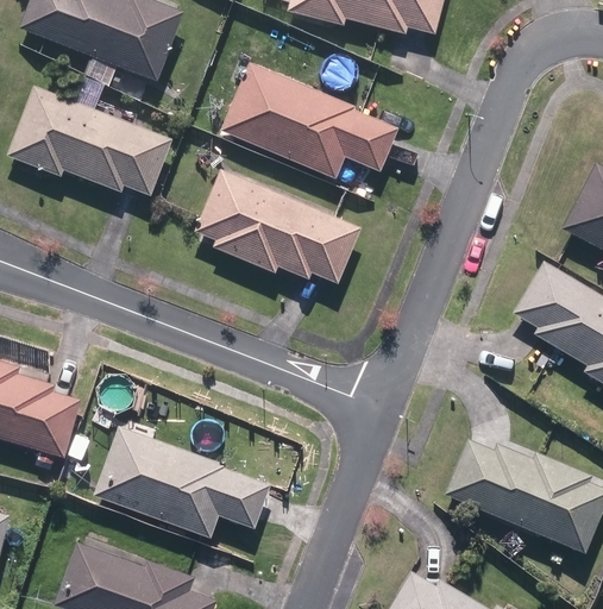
[(29,0),(19,29),(158,82),(184,12),(152,0),(29,0)]
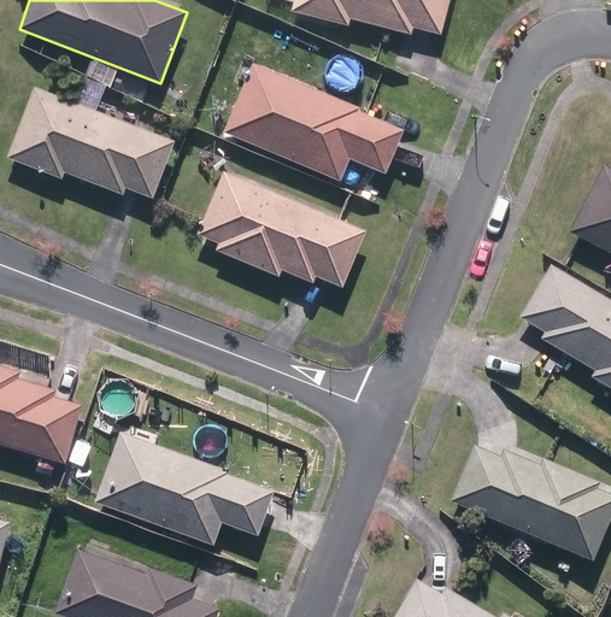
[(412,28),(442,35),(451,0),(293,0),(291,12),(348,27),(351,21),(411,35),(412,28)]
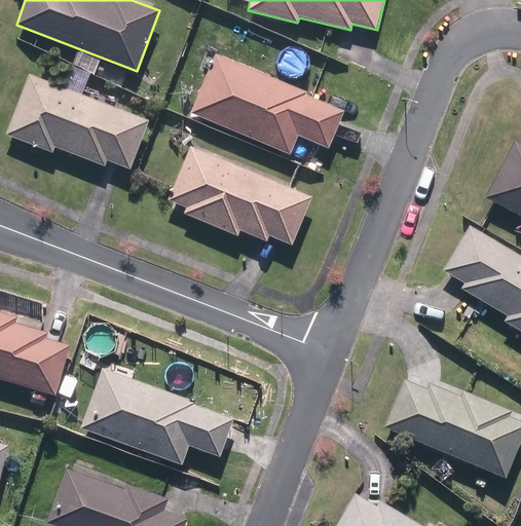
[(190,112),(291,155),(299,137),(329,149),(345,111),(306,95),(307,92),(216,53),(190,112)]
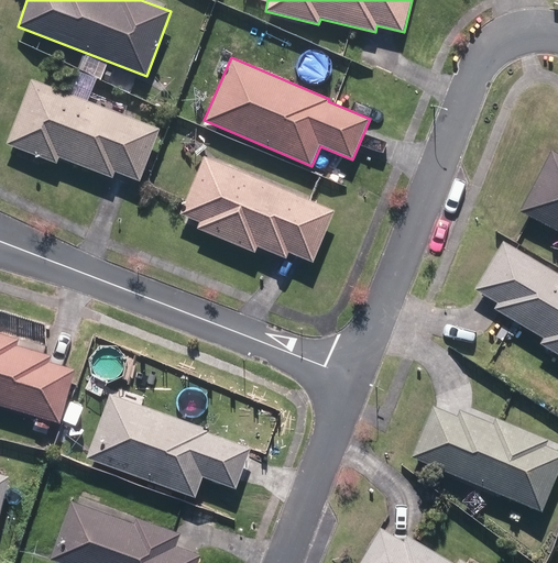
[(116,172),(140,181),(160,130),(31,79),(6,145),(57,165),(59,158),(112,178),(116,172)]
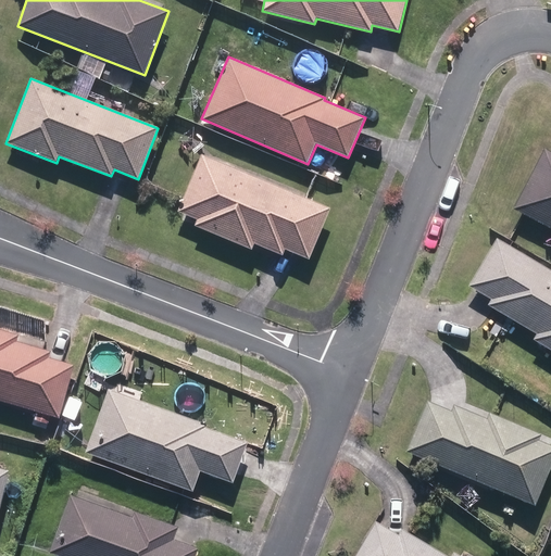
[(514,211),(550,228),(550,152),(545,149),(514,211)]
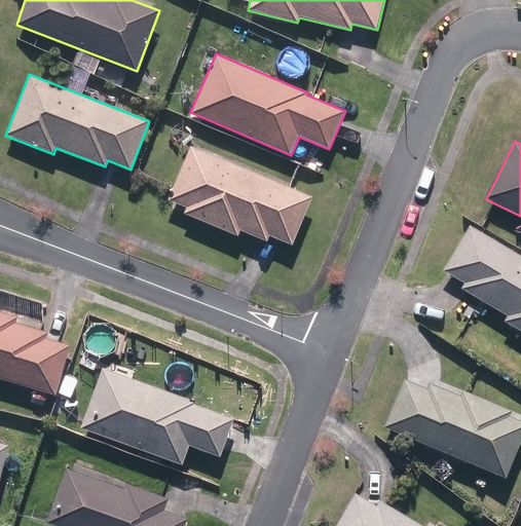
[(269,235),(292,245),(311,196),(190,146),(168,200),(185,208),(183,214),(237,236),(239,230),(266,241),(269,235)]
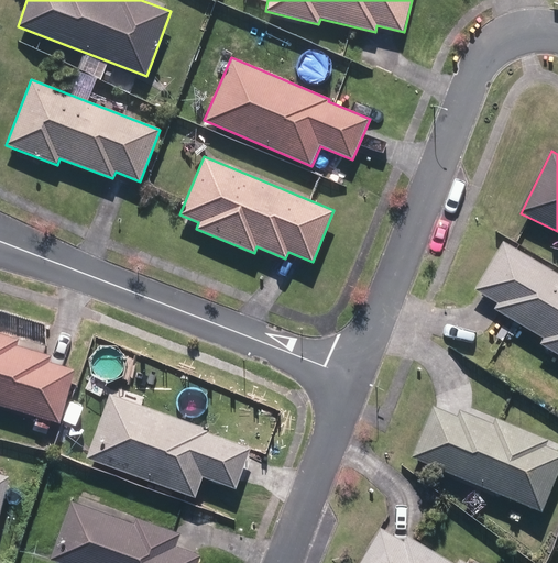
[(557,274),(504,242),(476,290),(498,304),(494,308),(544,338),(539,344),(557,354),(557,274)]
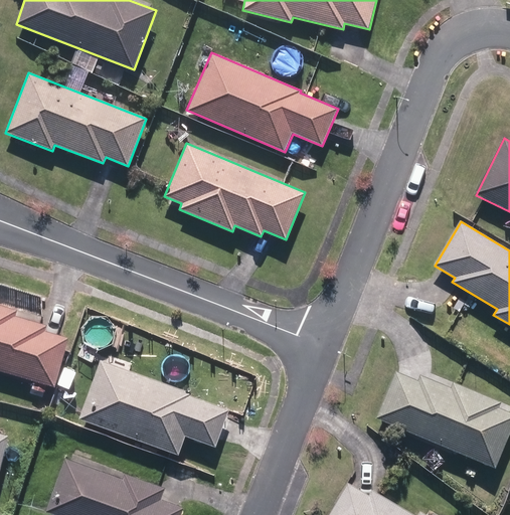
[(0,370),(55,387),(69,338),(45,331),(47,326),(15,317),(17,310),(0,304),(0,370)]
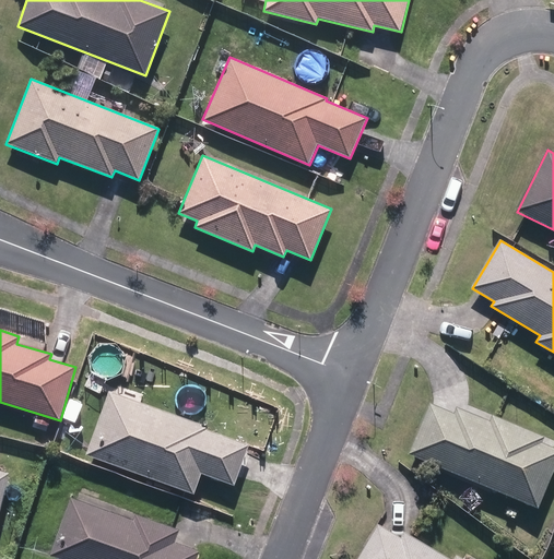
[(208,427),(109,391),(86,455),(193,495),(201,474),(234,486),(249,445),(207,430),(208,427)]
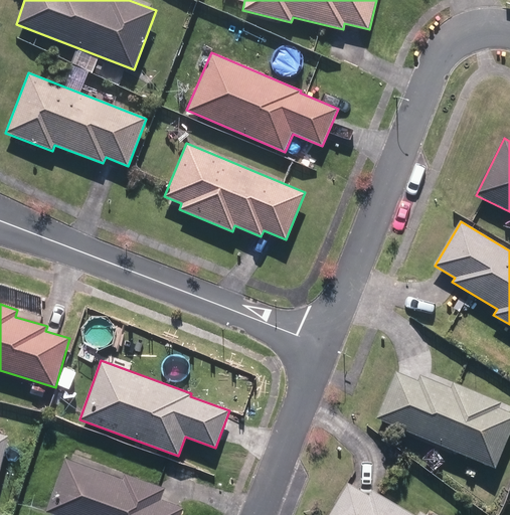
[(377,418),(495,468),(509,433),(509,411),(500,407),(502,402),(454,381),(451,388),(420,376),(418,380),(396,371),(377,418)]
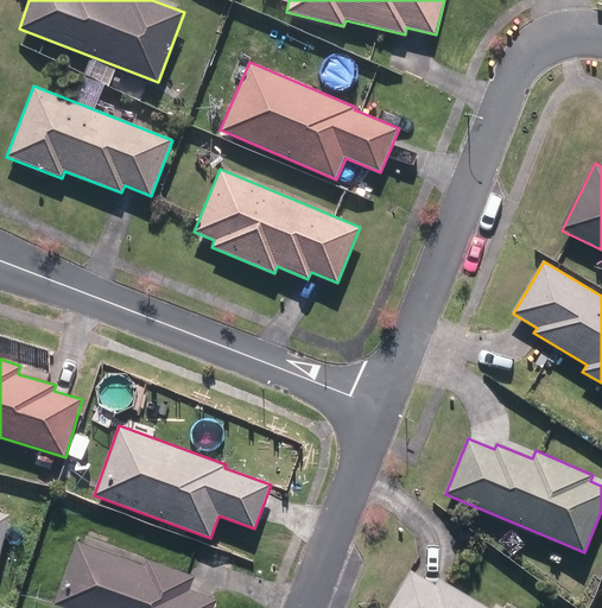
[(87,444),(76,441),(68,464),(78,468),(87,444)]
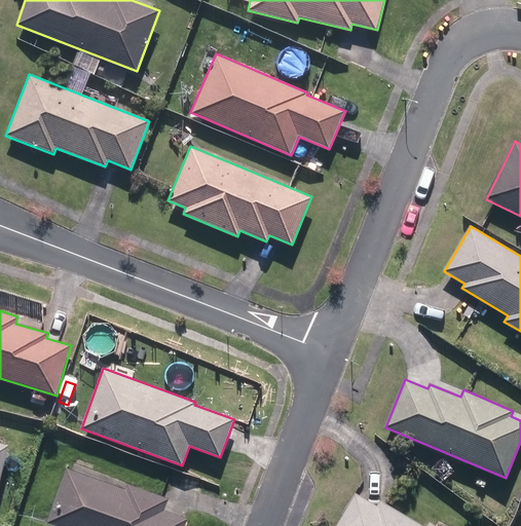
[(60,423),(65,409),(58,406),(52,420),(60,423)]
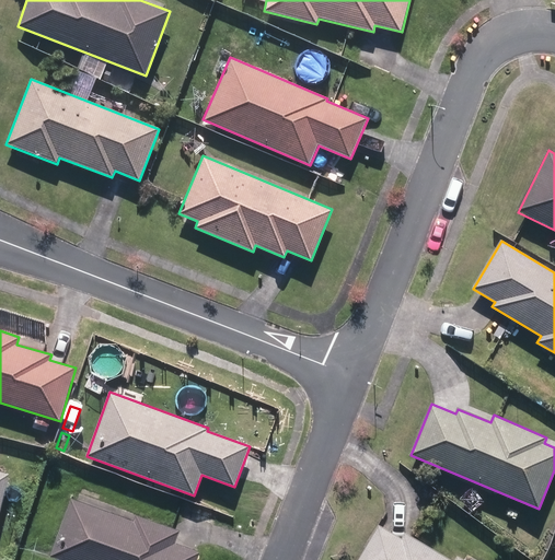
[(0,512),(10,474),(0,470),(0,512)]
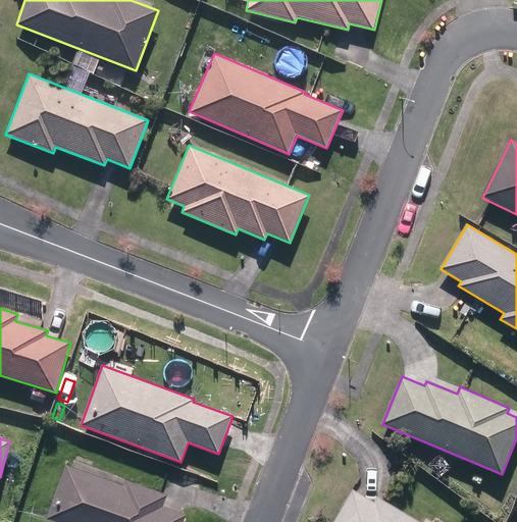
[(151,471),(165,475),(169,464),(155,459),(151,471)]
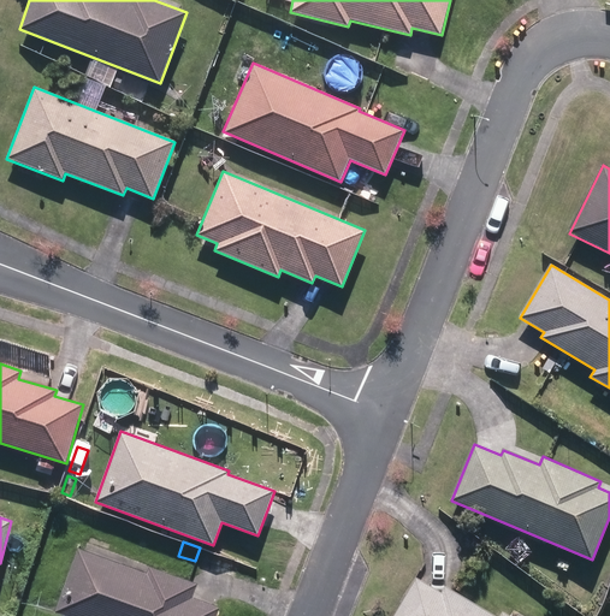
[(55,614),(63,615),(218,615),(221,608),(193,598),(197,584),(150,567),(148,573),(78,549),(55,614)]
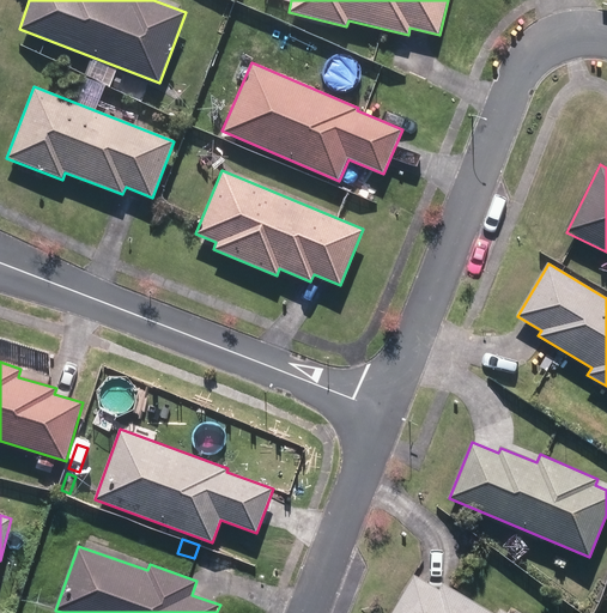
[(392,612),(507,612),(501,610),(497,612),(492,612),(443,583),(439,590),(414,576),(392,612)]
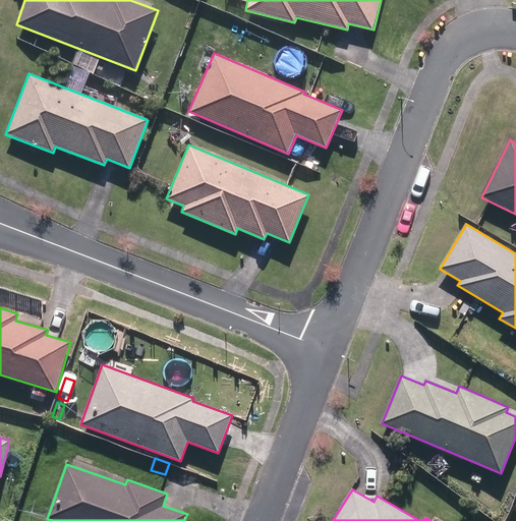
All buildings are outlined.
